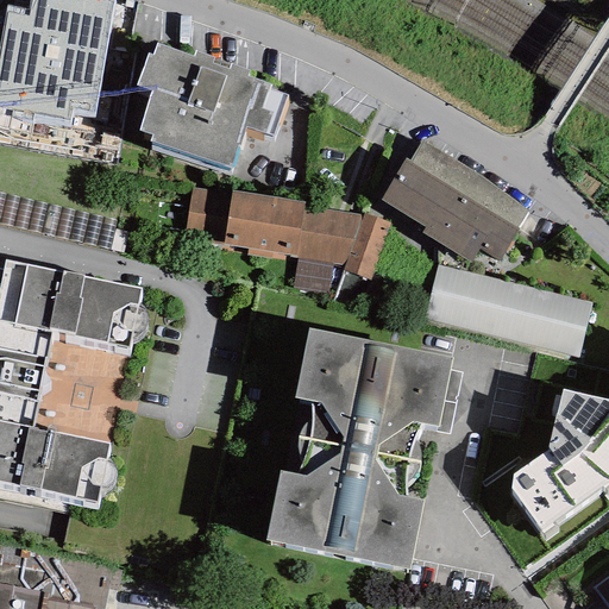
[(95,118),(114,0),(32,0),(31,12),(6,7),(0,41),(0,110),(71,123),(73,113),(95,118)]
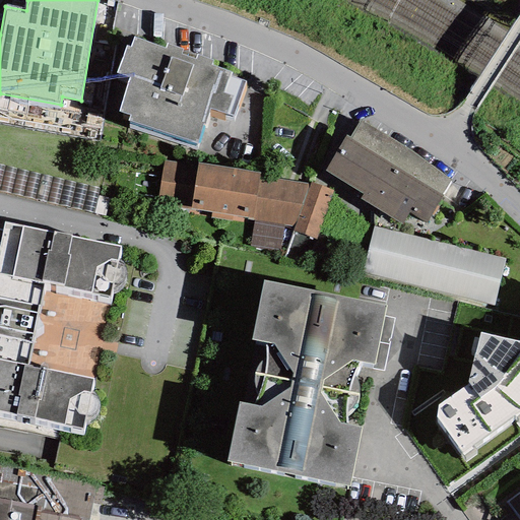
[(165,49),(134,38),(130,48),(126,47),(116,73),(129,78),(118,112),(129,116),(127,120),(197,144),(209,110),(233,117),(246,81),(231,76),(232,73),(211,65),(212,61),(196,55),(194,59),(181,55),(183,50),(167,44),(165,49)]
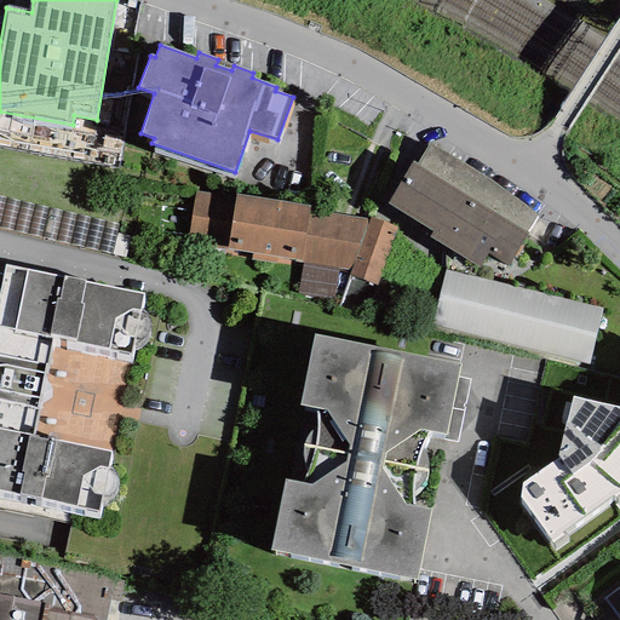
[(417,165),(413,161),(386,204),(432,231),(429,237),(478,268),(487,253),(509,267),(529,234),(526,231),(537,216),(509,194),(430,144),(417,165)]
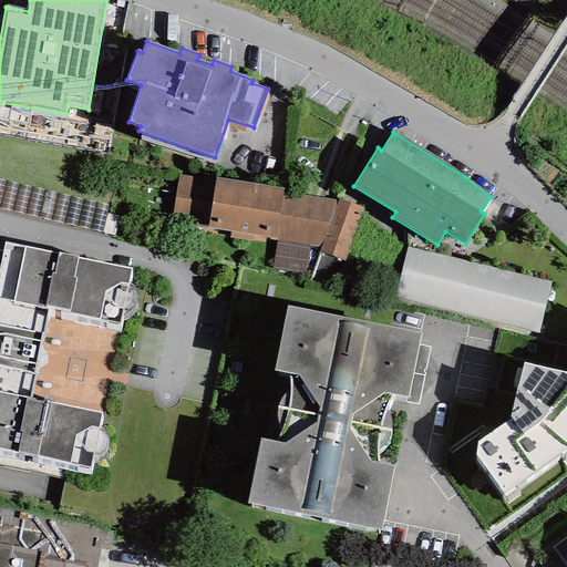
[(215,181),(178,175),(171,223),(207,228),(206,234),(265,244),(266,237),(277,239),(310,245),(321,246),(334,209),(336,200),(282,192),(282,188),(215,178),(215,181)]
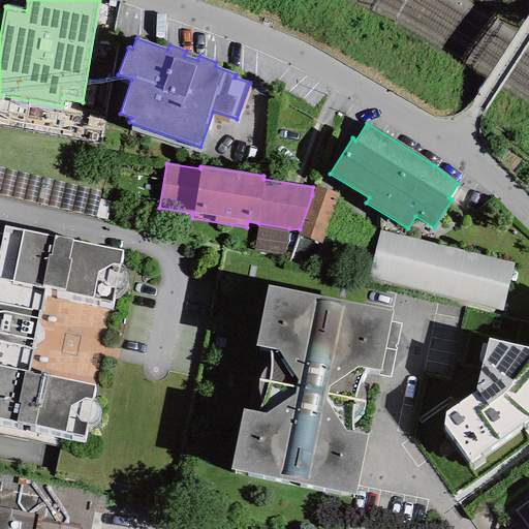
[(0,185),(0,188),(86,206),(90,184),(13,167),(13,172),(3,170),(0,185)]
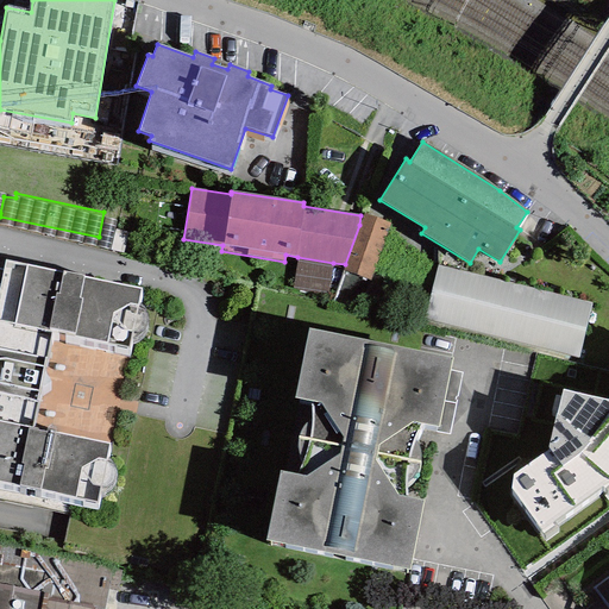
[(391,224),(364,213),(359,225),(345,264),(343,271),(370,281),(391,224)]
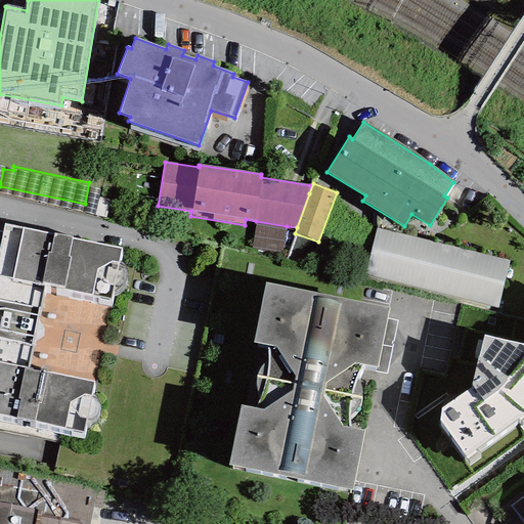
[(281,254),(287,226),(256,221),(251,249),(281,254)]
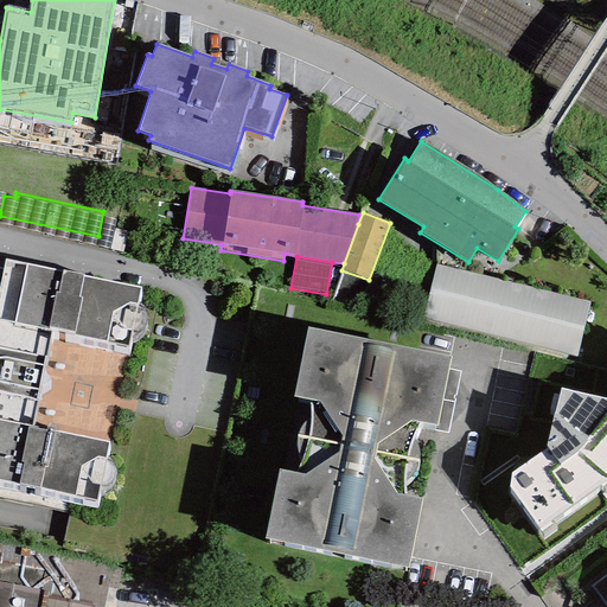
[(141,286),(4,259),(0,278),(0,479),(98,500),(109,443),(33,428),(50,328),(129,346),(141,286)]
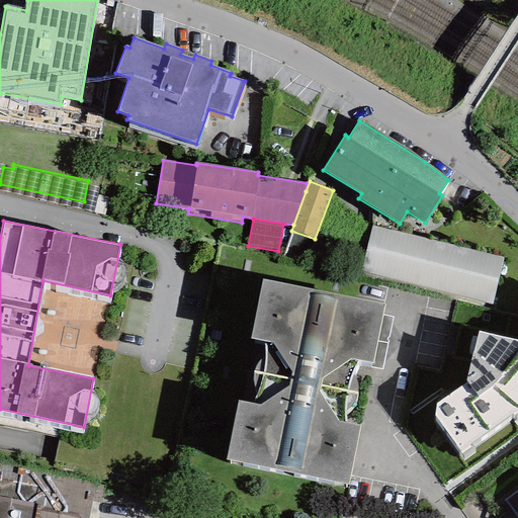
[(503,258),(371,226),(359,272),(492,305),(503,258)]
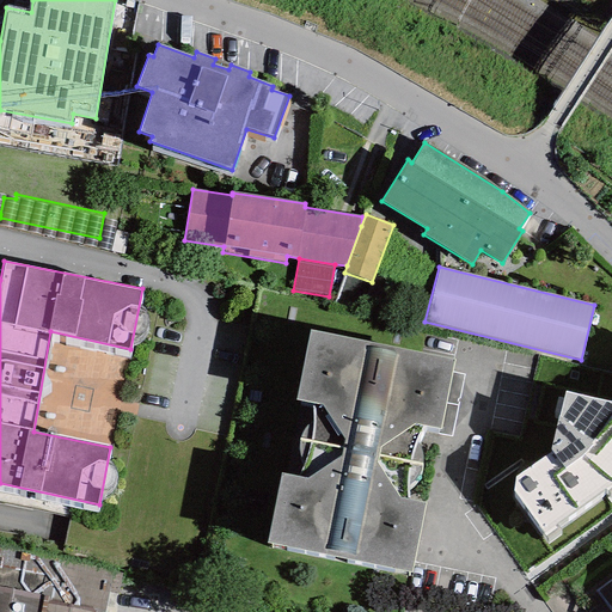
[(454,360),(310,330),(267,543),(411,573),(454,360)]
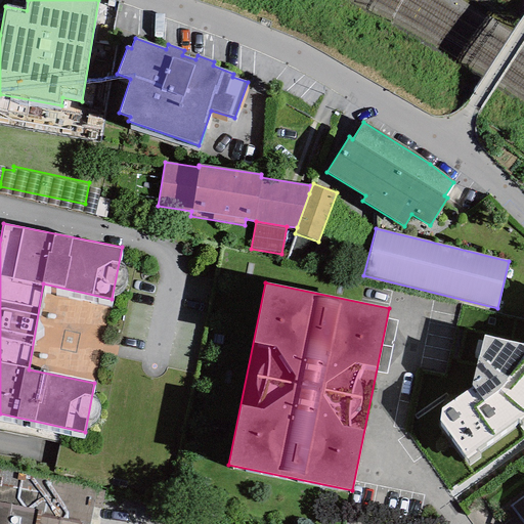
[(523,415),(523,343),(523,344),(483,335),(471,388),(440,408),(439,421),(465,456),(523,415)]
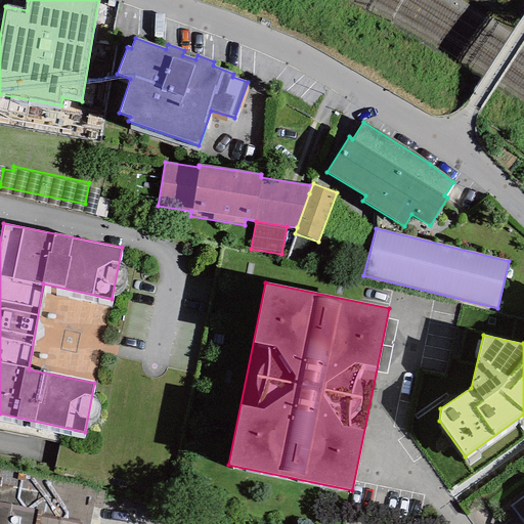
[(0,523),(37,523),(39,514),(40,511),(0,503),(0,523)]
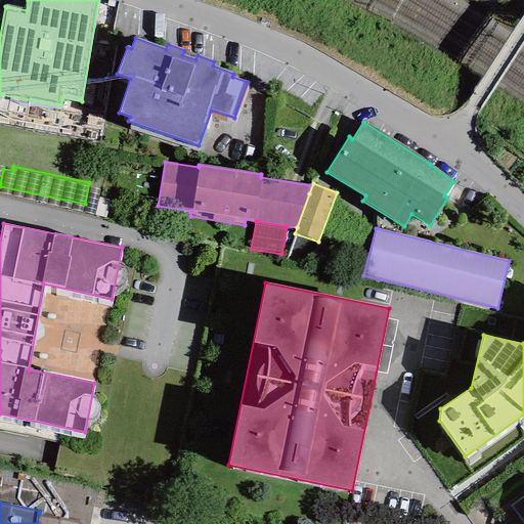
[(39,514),(37,523),(81,523),(82,522),(39,514)]
